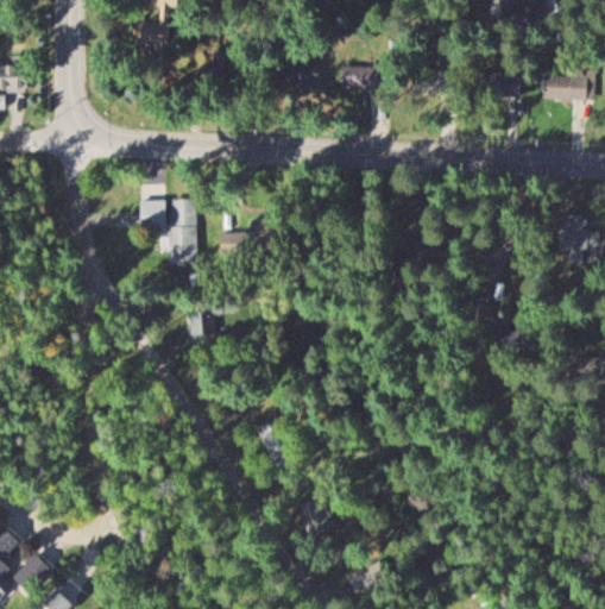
[(548,0),(535,0),(535,11),(548,11),(548,0)]
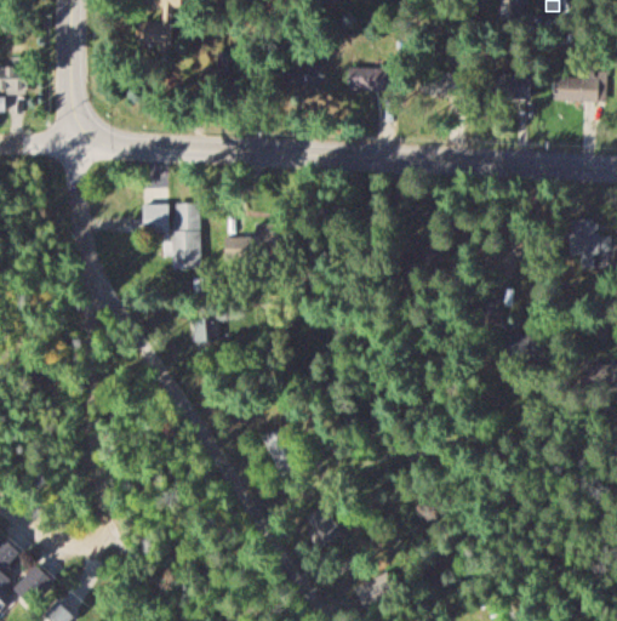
[(172,46),(172,23),(143,23),(143,46),(172,46)]
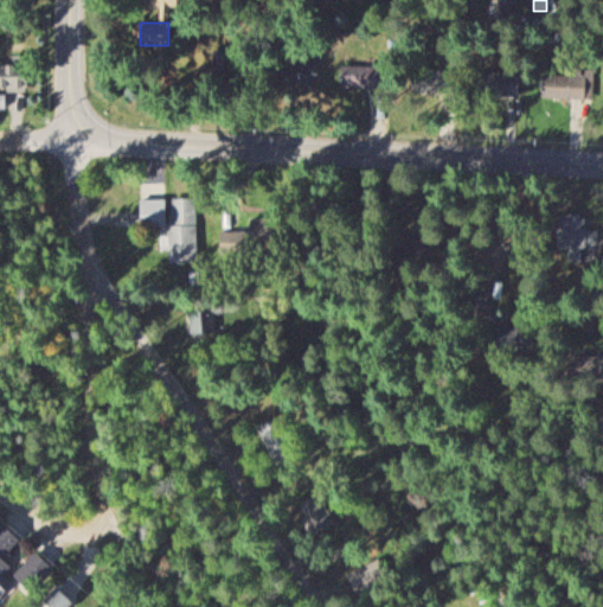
[(271,84),(315,84),(315,62),(271,62),(271,84)]
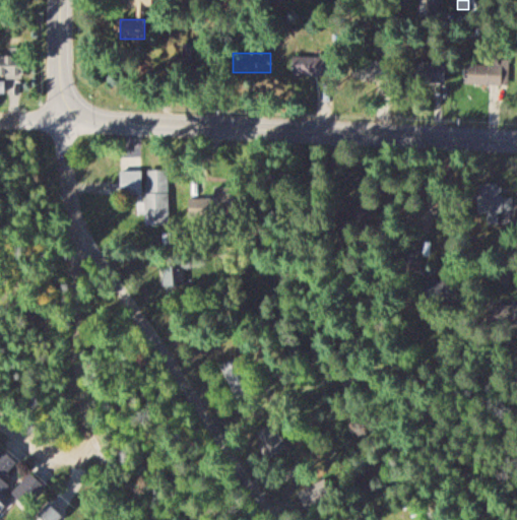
[(318,72),(316,59),(295,62),(298,76),(318,72)]
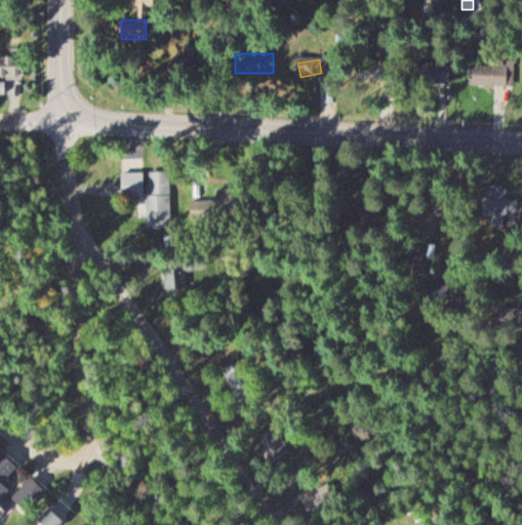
[(388,81),(388,62),(357,62),(357,81),(388,81)]
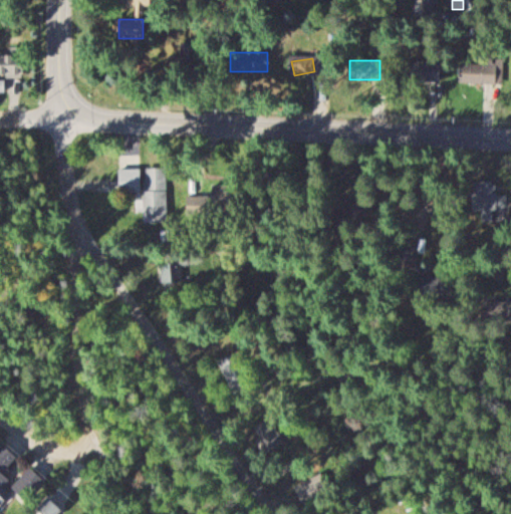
[(459,84),(504,84),(504,61),(459,61),(459,84)]
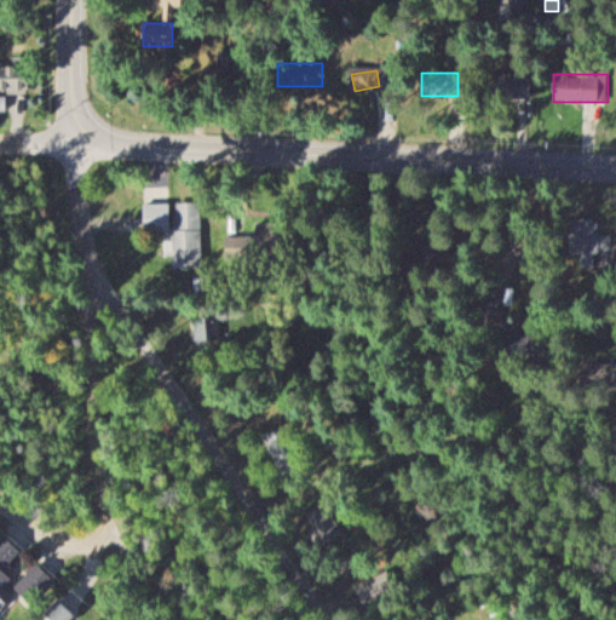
[(530,75),(484,75),(484,98),(530,98),(530,75)]
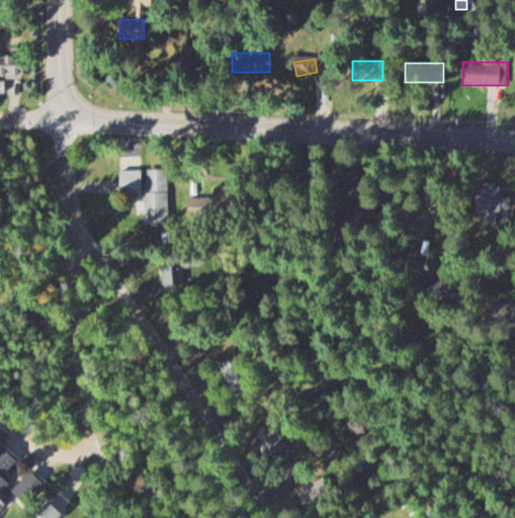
[(167,223),(167,168),(144,168),(144,223),(167,223)]
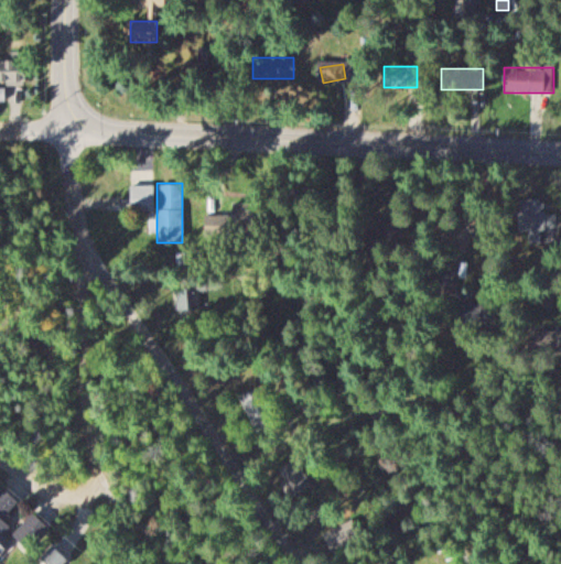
[(154,212),(154,184),(129,184),(129,212),(154,212)]
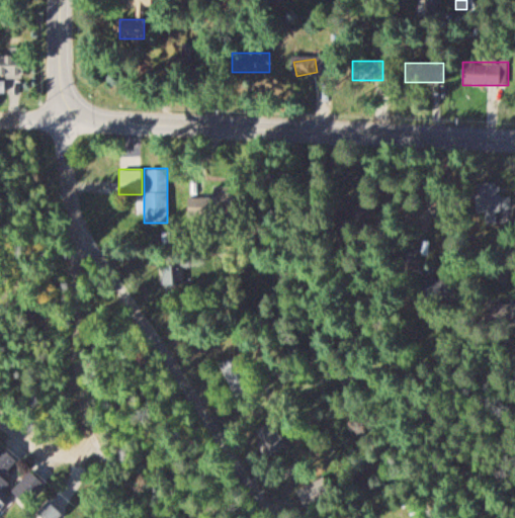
[(476,211),(485,212),(485,223),(500,223),(500,209),(511,209),(511,224),(512,224),(513,190),(476,190),(476,211)]
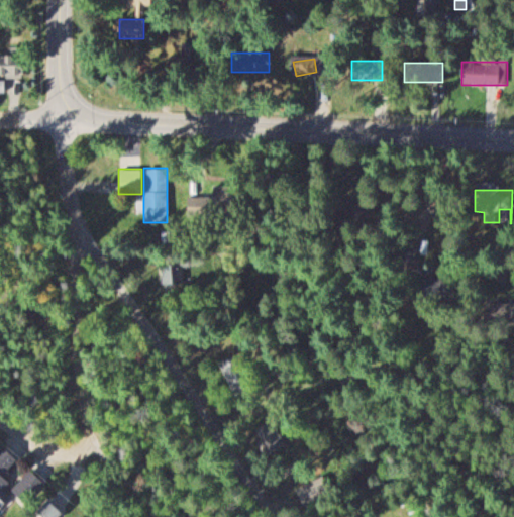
[(182,284),(182,257),(161,257),(161,284),(182,284)]
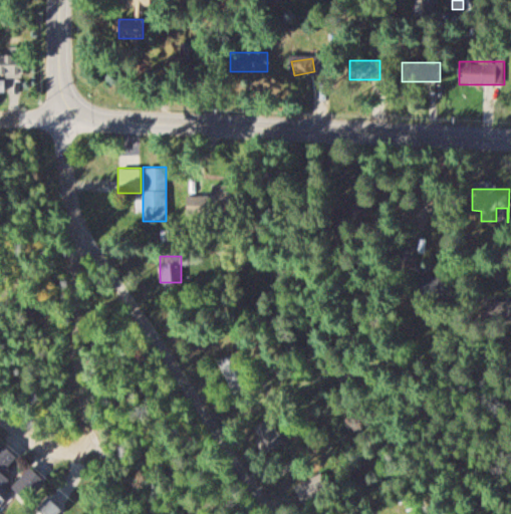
[(251,429),(264,453),(281,444),(268,420),(251,429)]
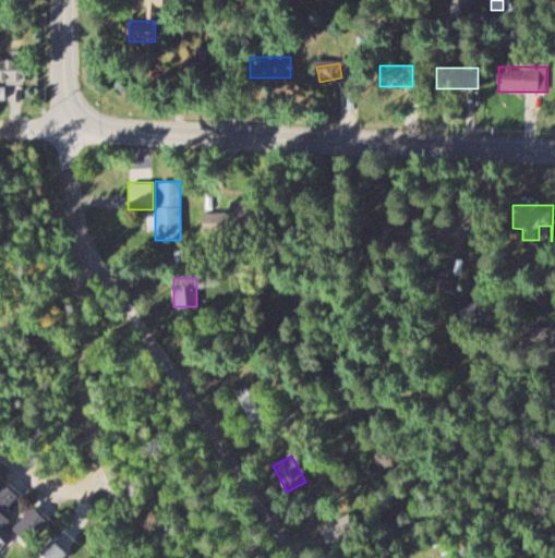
[(16,494),(0,483),(0,534),(10,519),(3,514),(16,494)]
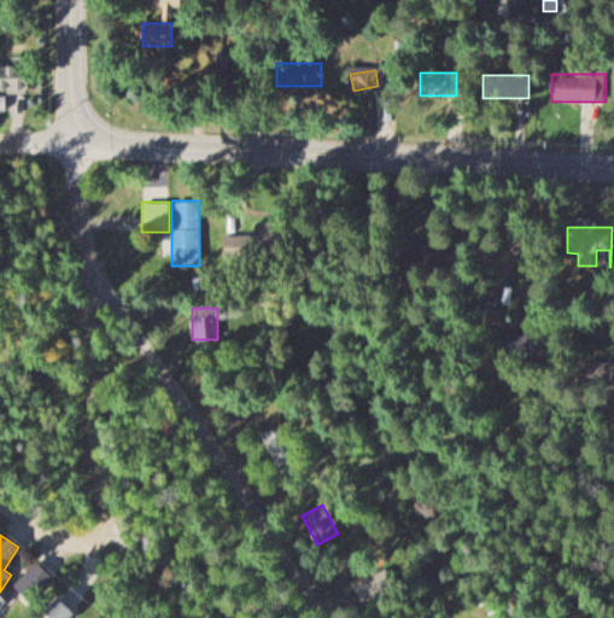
[(11,590),(30,606),(53,578),(34,563),(11,590)]
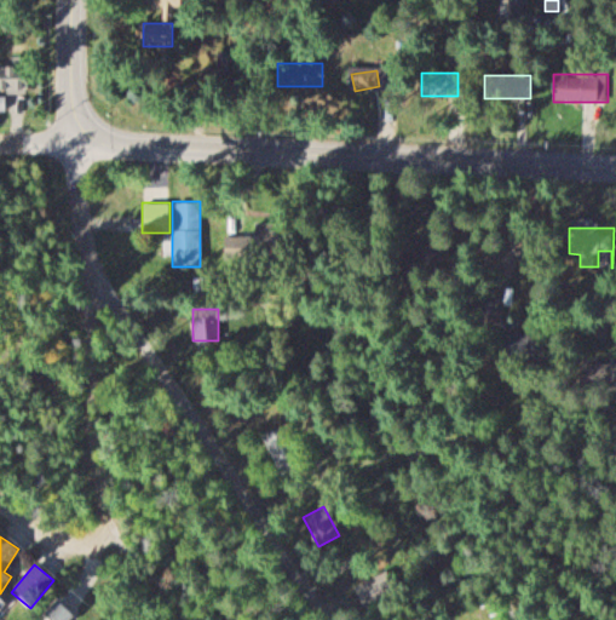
[(42,615),(47,619),(46,619),(73,619),(76,616),(57,598),(42,615)]
